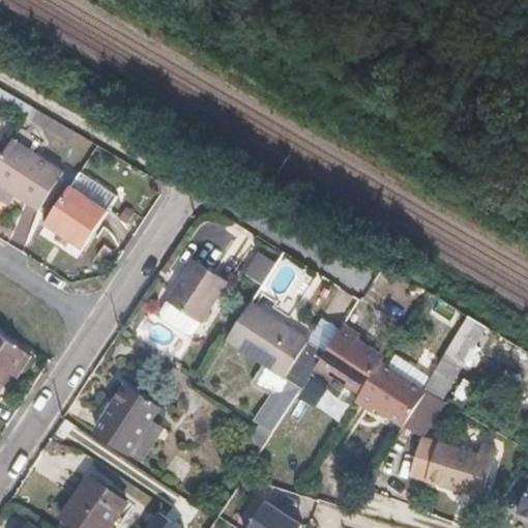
[(62,170),(10,137),(0,152),(0,181),(16,192),(39,206),(62,170)]
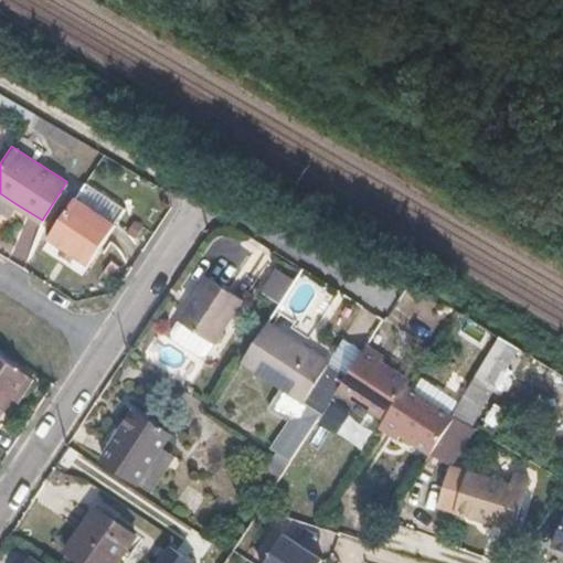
[(121,205),(83,181),(73,195),(112,221),(121,205)]
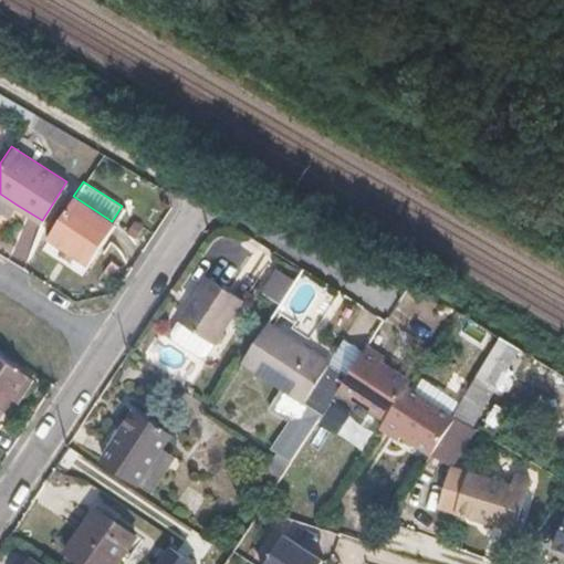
[(17,205),(0,194),(0,206),(11,213),(17,205)]
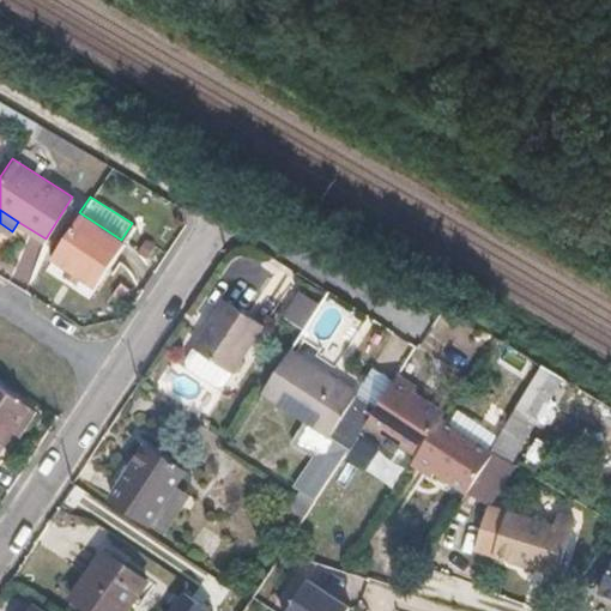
[(121,240),(79,212),(50,258),(94,285),(122,241),(121,240)]
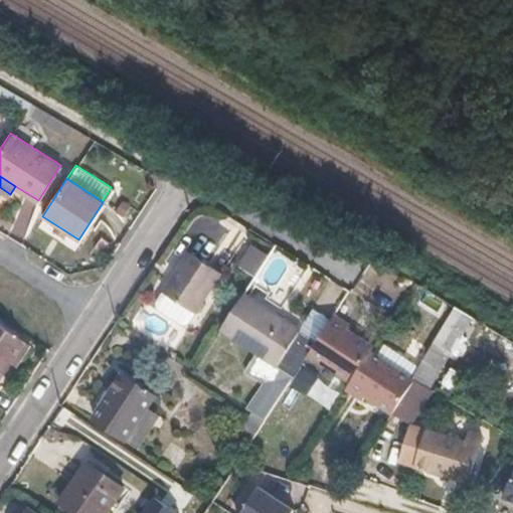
[(237,266),(253,273),(263,251),(247,244),(237,266)]
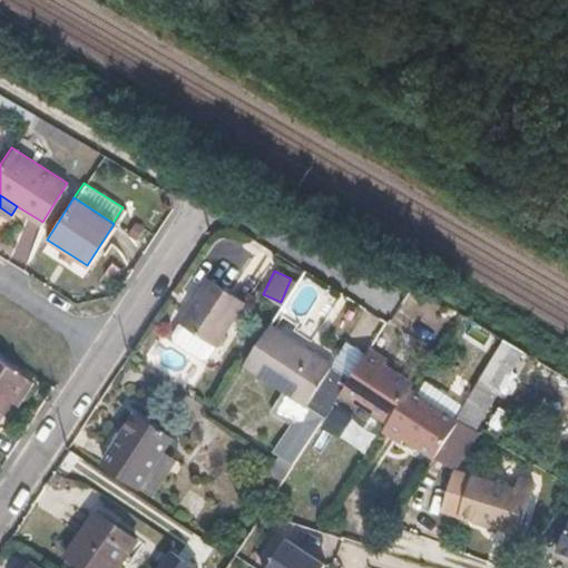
[(242,307),(204,284),(177,327),(214,350),(242,307)]
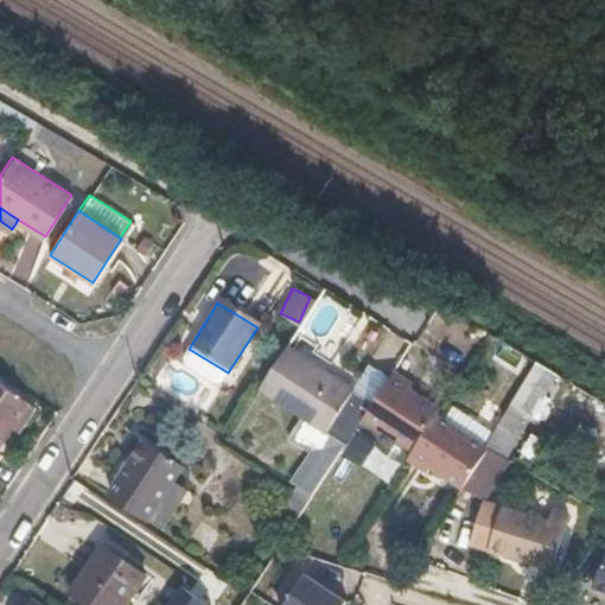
[(345,446),(364,418),(375,401),(287,348),(259,392),(301,418),(345,446)]
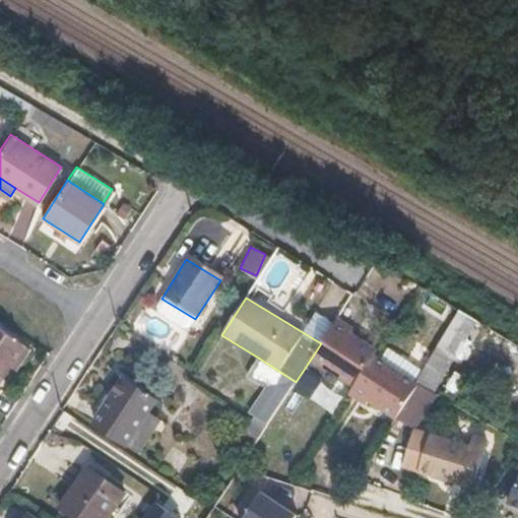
[(336,319),(321,343),(312,358),(353,385),(372,355),(375,350),(349,333),(352,329),(336,319)]
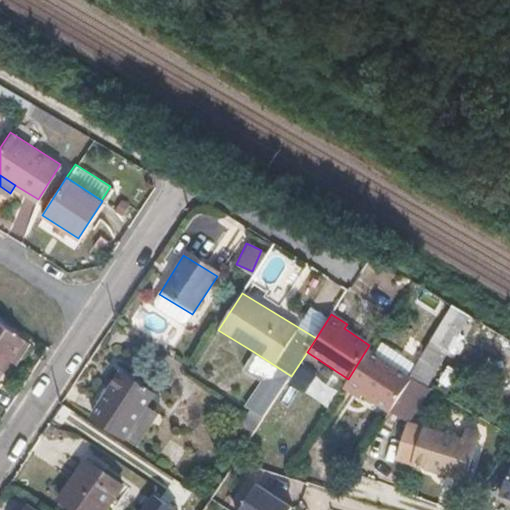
[(0,374),(23,339),(0,323),(0,374)]
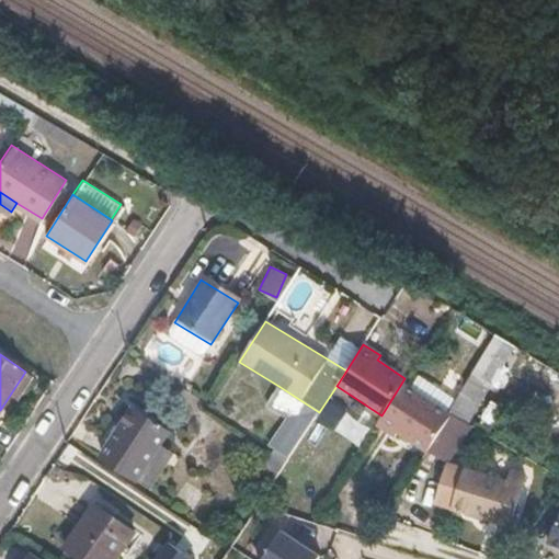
[(446,413),(401,384),(381,415),(377,422),(396,434),(398,430),(426,448),(446,413)]
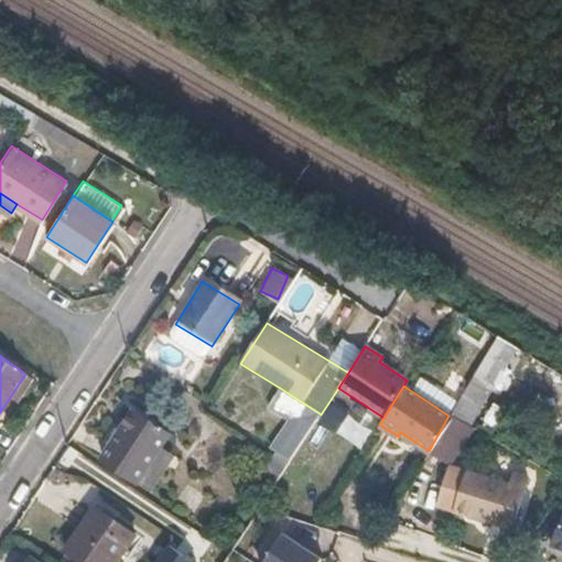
[(450,415),(466,424),(483,397),(466,387),(449,414),(450,415)]
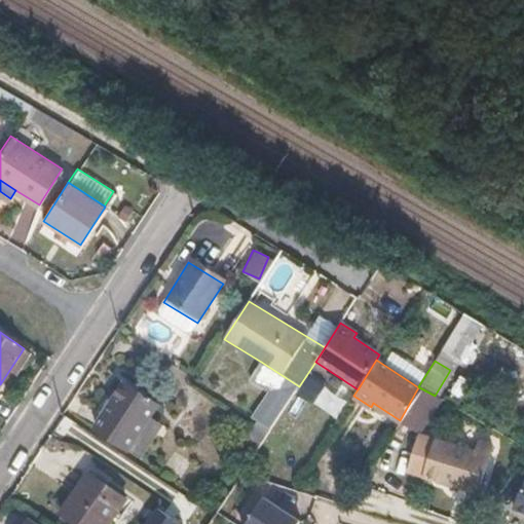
[(271,429),(286,408),(299,386),(261,362),(250,381),(270,394),(254,418),(257,419),(271,429)]
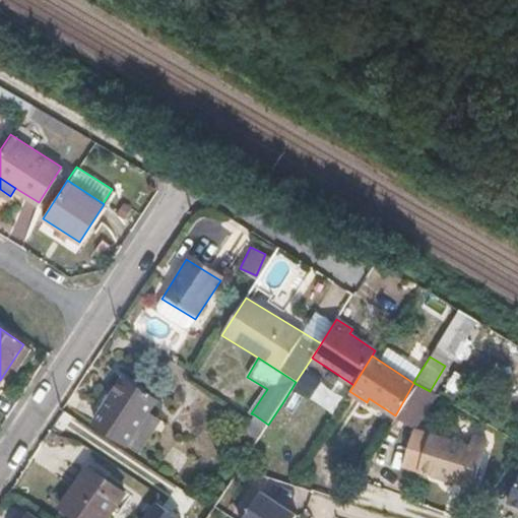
[(122,381),(92,425),(125,446),(154,402),(122,381)]
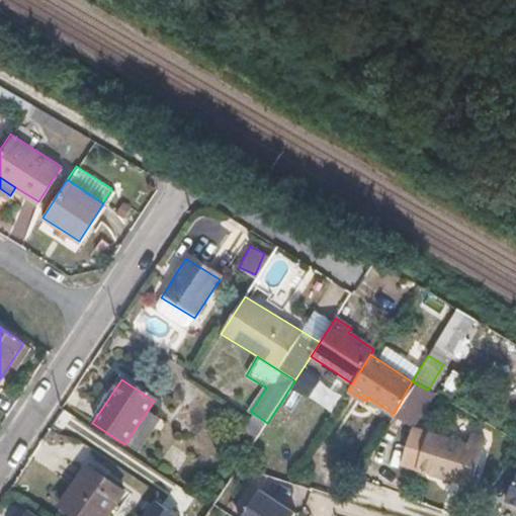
[(432,392),(413,381),(394,414),(410,425),(432,392)]
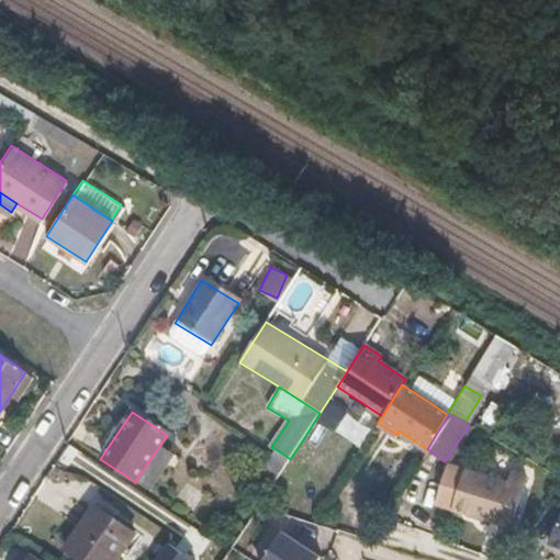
[(246,493),(262,503),(275,483),(290,459),(275,448),(246,493)]
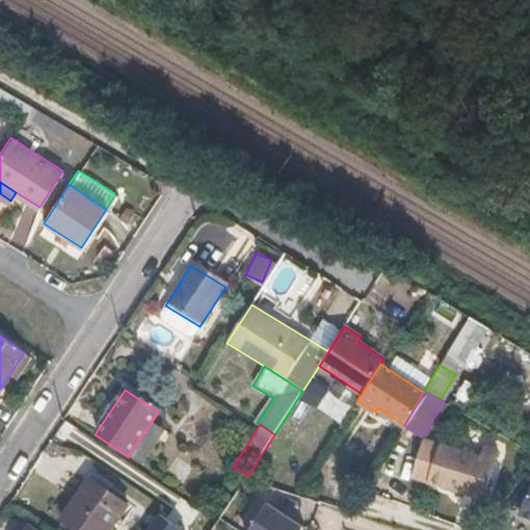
[(422,476),(433,441),(424,439),(413,474),(422,476)]
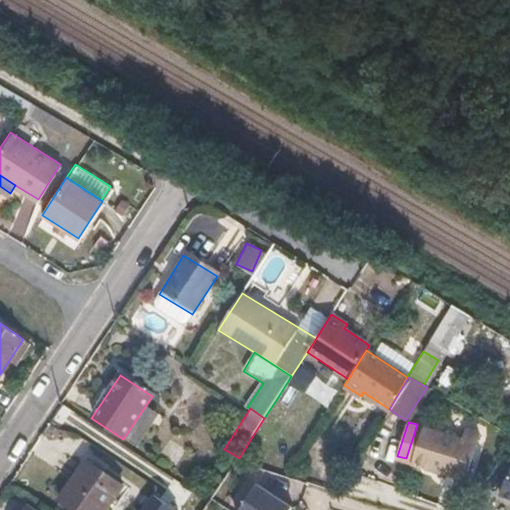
[(464,438),(417,424),(406,458),(467,477),(480,433),(467,429),(464,438)]
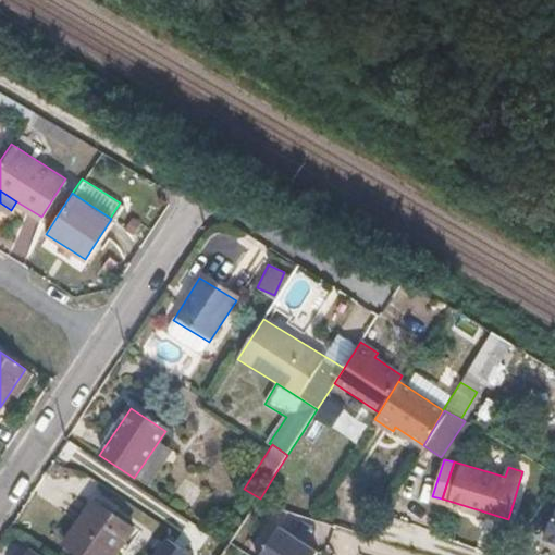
[(110,554),(132,523),(91,497),(62,543),(81,554),(110,554)]
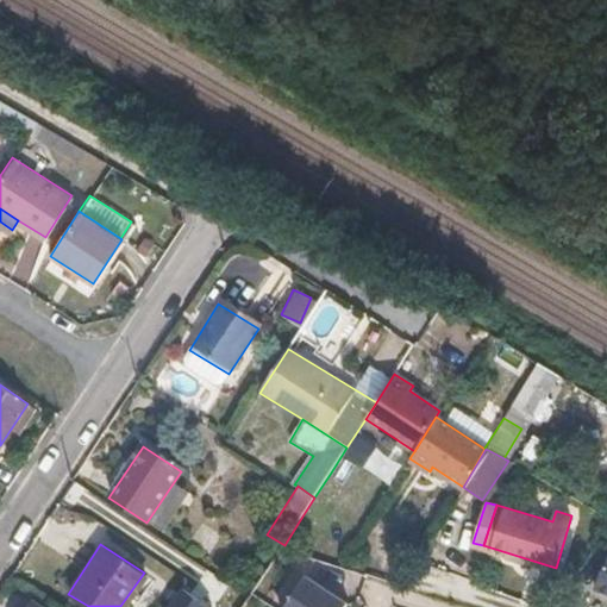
[(606,551),(592,581),(606,589),(606,551)]
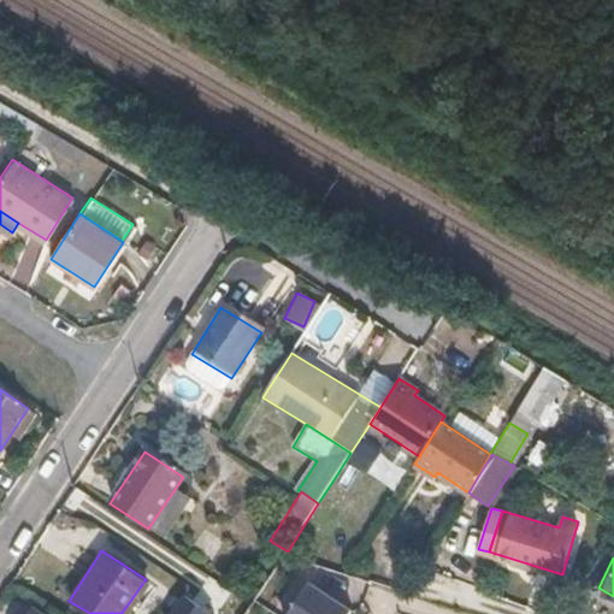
[(296,571),(269,610),(273,613),(343,613),(348,607),(296,571)]
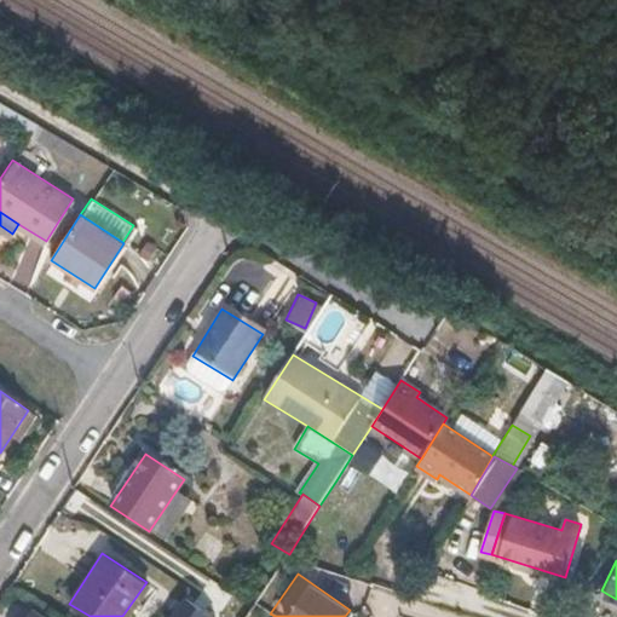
[(211,616),(212,615),(178,593),(161,616),(211,616)]
